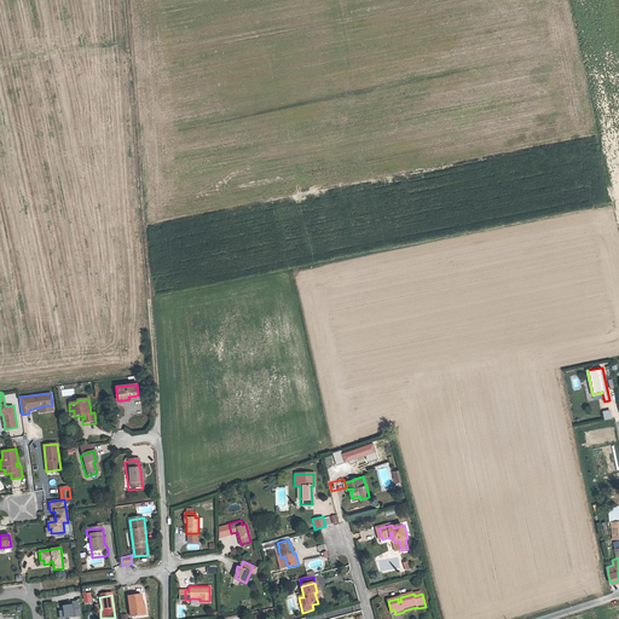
[(145,618),(144,607),(142,607),(140,600),(128,601),(129,618),(145,618)]
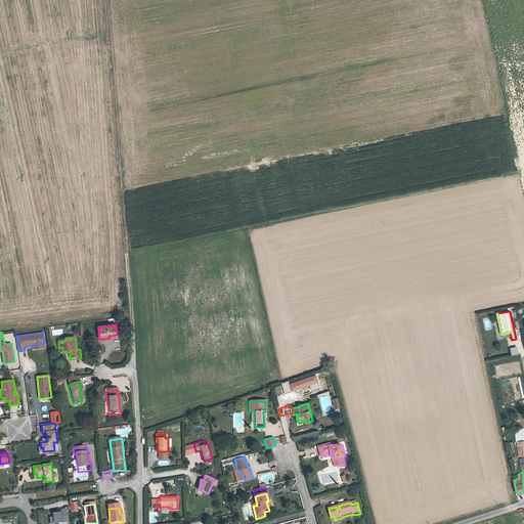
[(53,514),(54,517),(50,518),(51,523),(68,522),(66,509),(60,510),(61,512),(53,514)]
